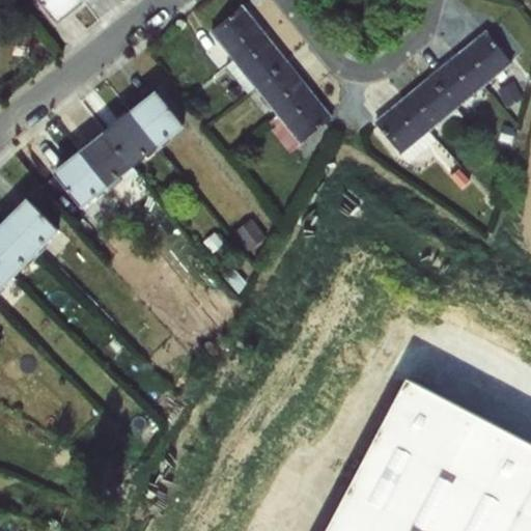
[(84,3),(81,0),(38,0),(58,24),(84,3)]
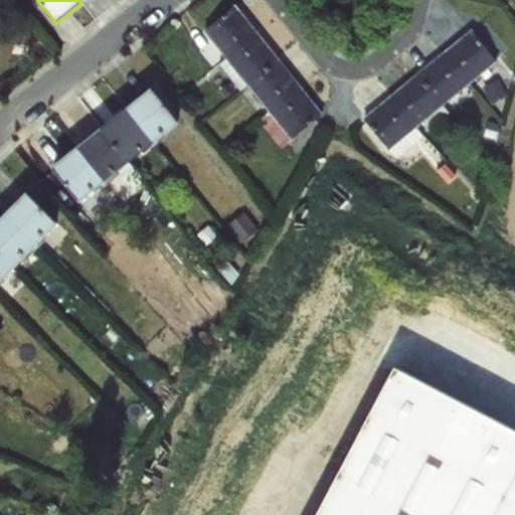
[(235,5),(204,30),(226,59),(259,33),(235,5)]
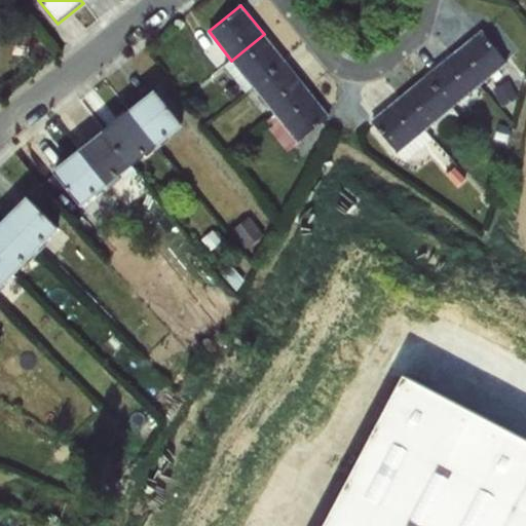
[(482,30),(454,52),(481,86),(510,63),(482,30)]
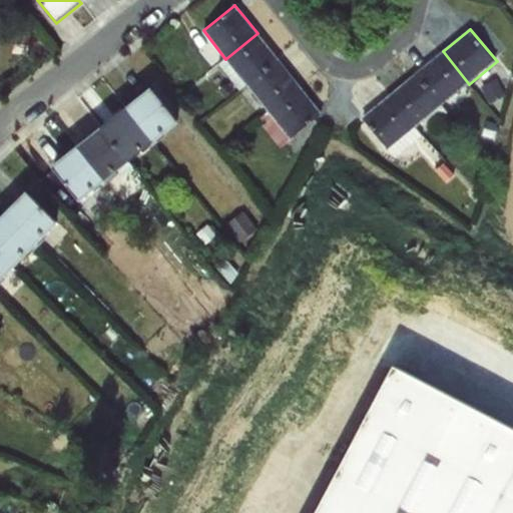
[(225,59),(203,30),(193,38),(216,66),(218,65),(225,59)]
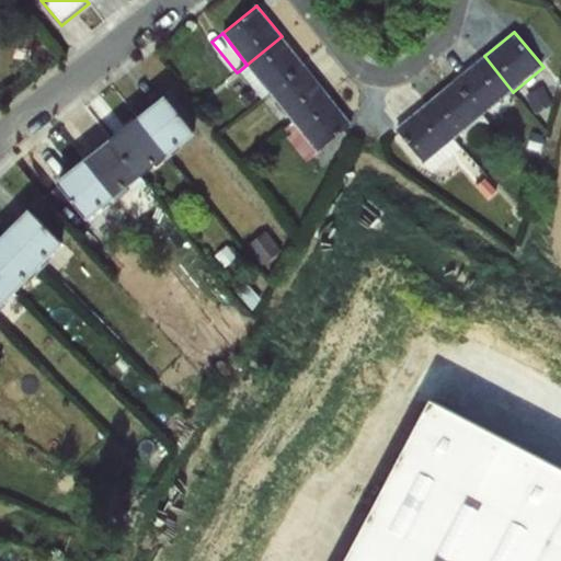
[(282,36),(247,65),(270,93),(304,65),(282,36)]
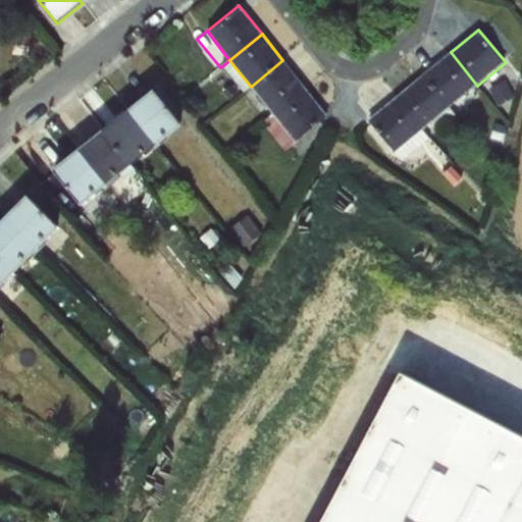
[(451,52),(424,73),(450,108),(476,86),(477,86),(451,52)]
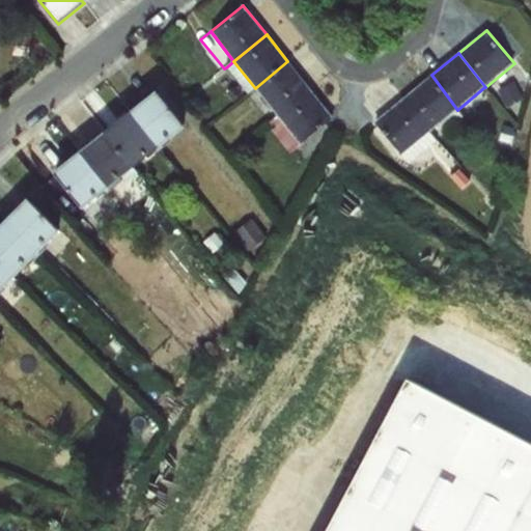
[(233,61),(226,67),(248,94),(255,88),(233,61)]
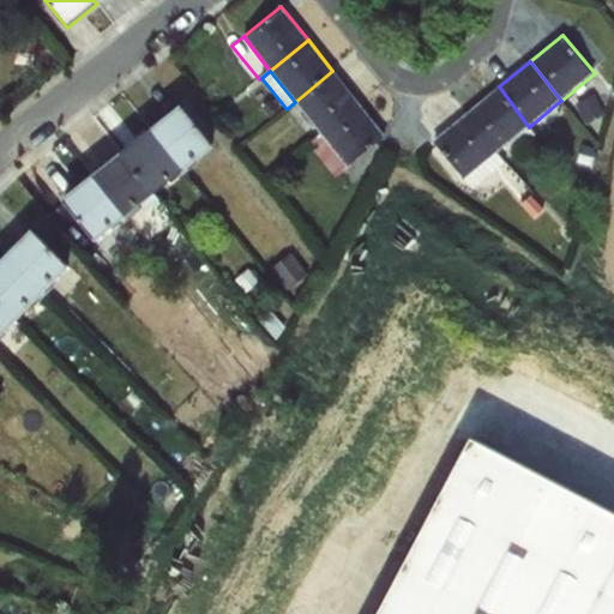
[(332,71),(295,102),(320,133),(359,102),(332,71)]
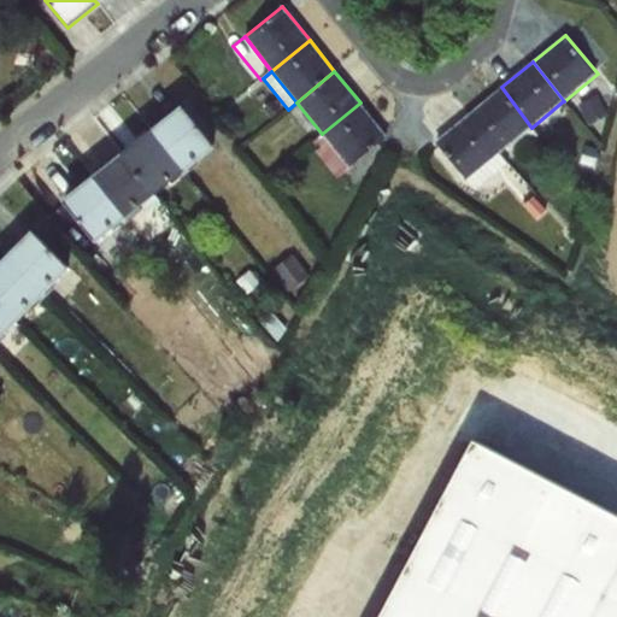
[(501,87),(468,115),(500,153),(532,128),(501,87)]
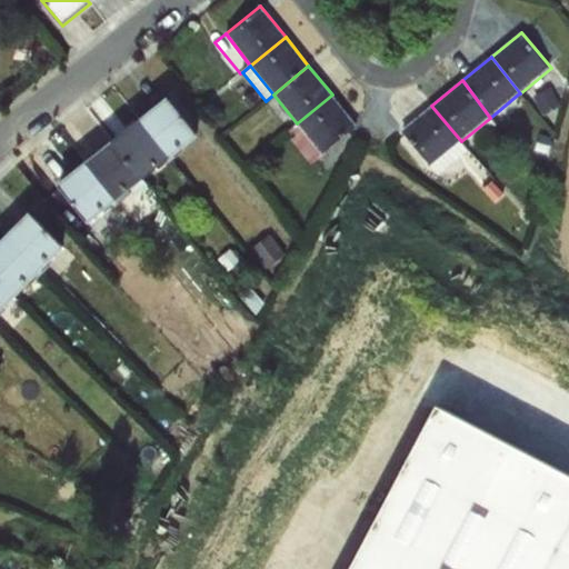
[(519,93),(490,118),(497,126),(526,101),(519,93)]
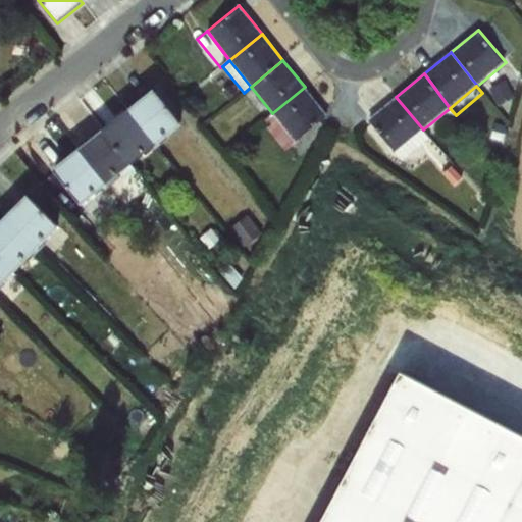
[(305,87),(272,113),(273,114),(296,143),(328,117),(305,87)]
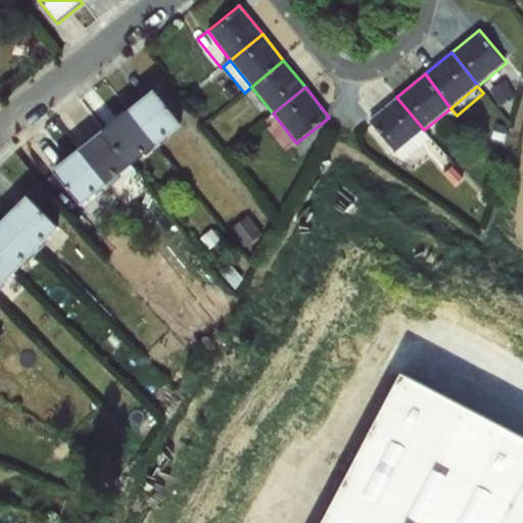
[(154,90),(129,110),(157,146),(183,126),(154,90)]
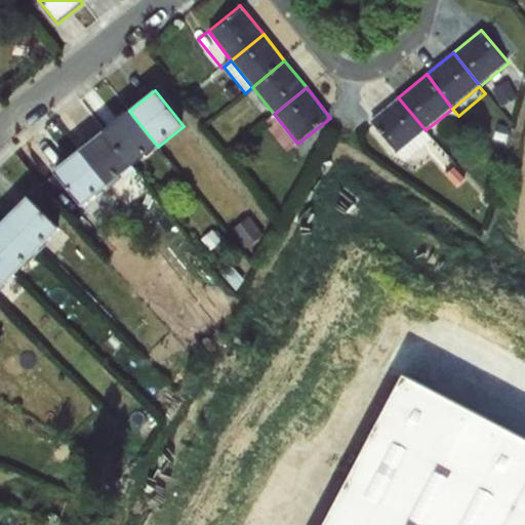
[(426,130),(398,97),(369,121),(397,154),(398,153),(425,131),(426,130)]
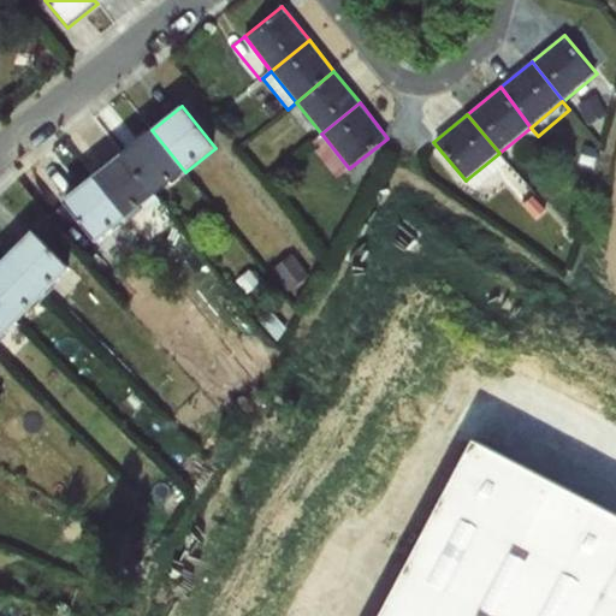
[(152,130),(122,153),(155,195),(185,172),(152,130)]
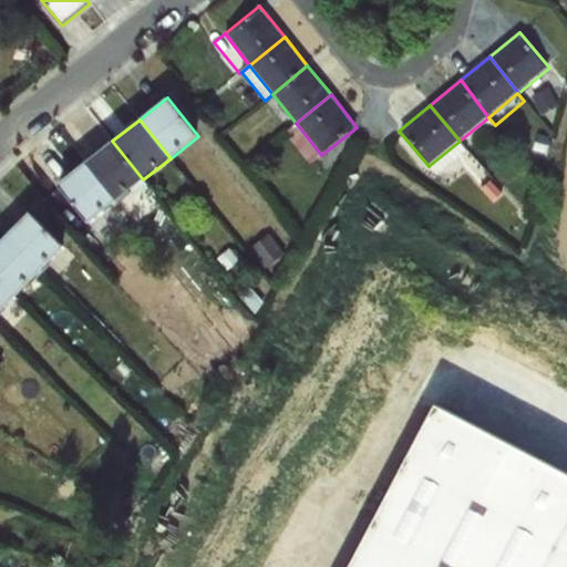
[(321,155),(297,124),(288,131),(312,162),(321,155)]
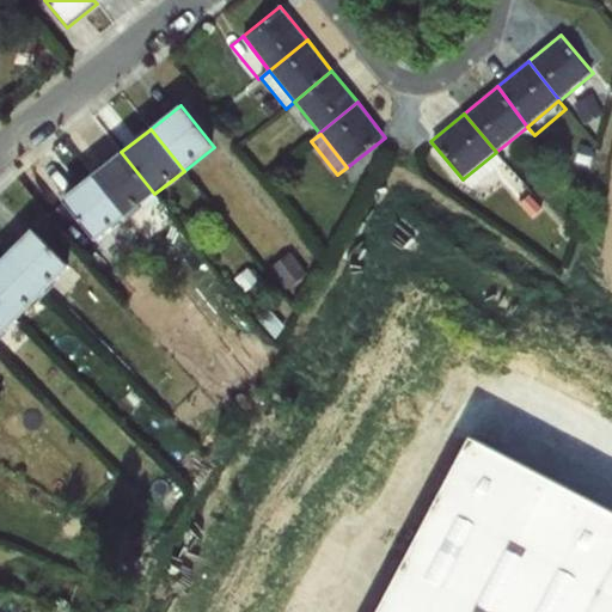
[(121,152),(92,175),(126,216),(154,194),(121,152)]
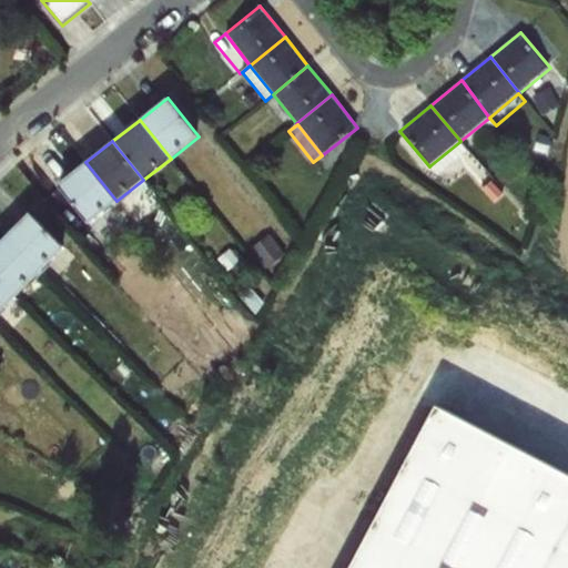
[(459,142),(430,165),(436,174),(466,150),(459,142)]
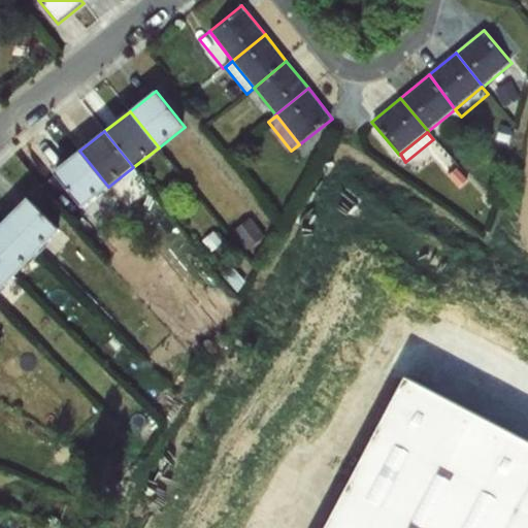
[(108,187),(79,151),(54,171),(81,207),(108,187)]
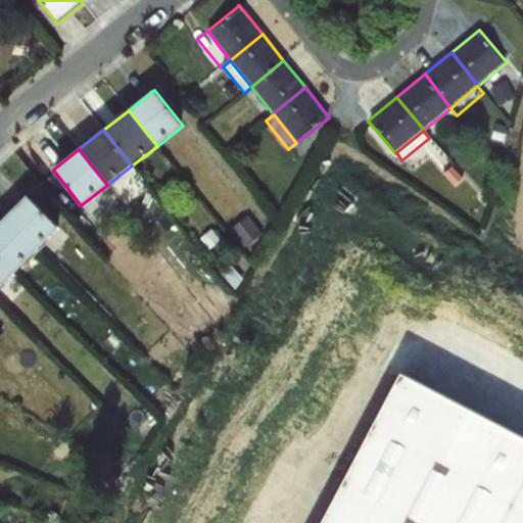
[(27,195),(4,219),(36,251),(59,228),(27,195)]
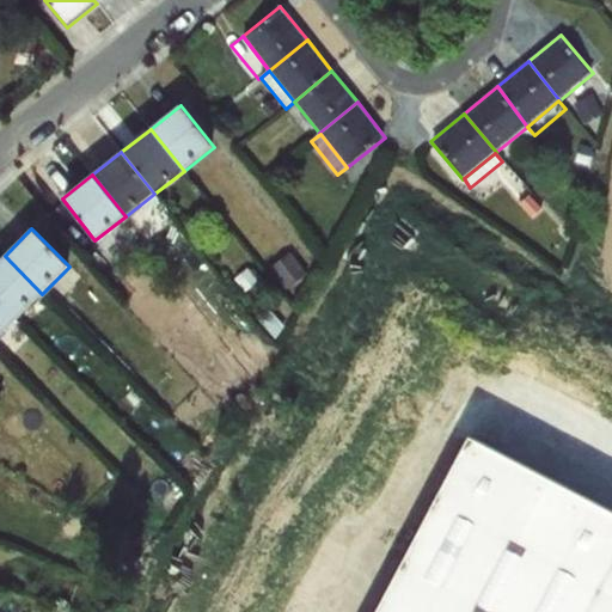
[(292,254),(270,269),(285,288),(305,274),(292,254)]
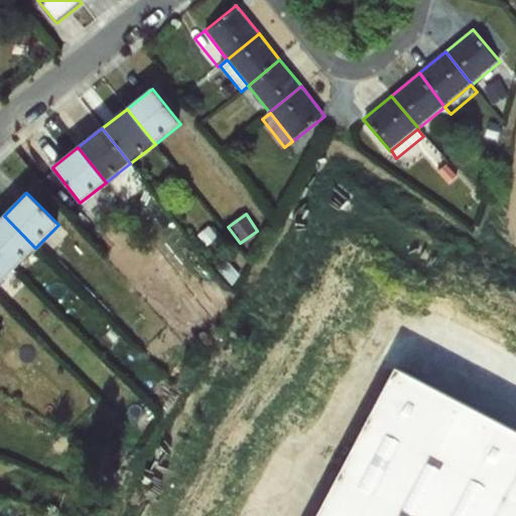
[(4,216),(0,219),(0,255),(14,270),(35,248),(4,216)]
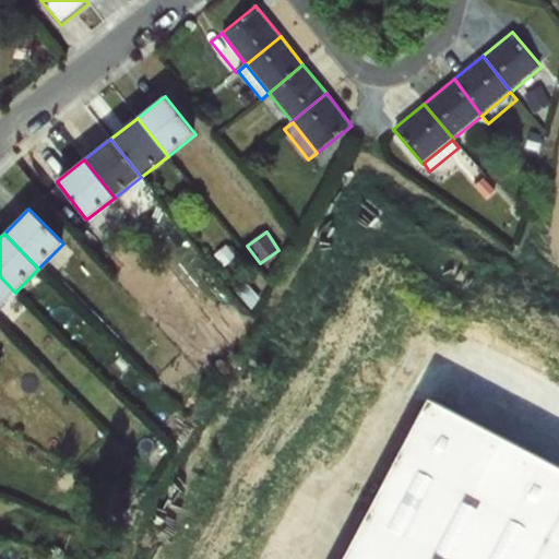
[(0,276),(0,307),(15,293),(0,276)]
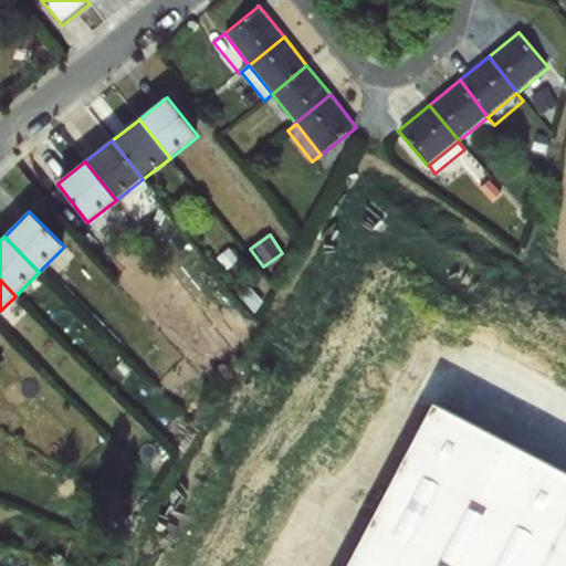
[(258,281),(237,300),(258,316),(272,292),(258,281)]
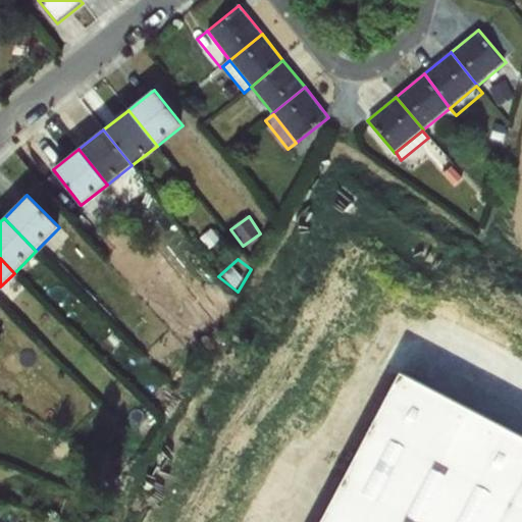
[(112,331),(103,340),(113,351),(122,343),(112,331)]
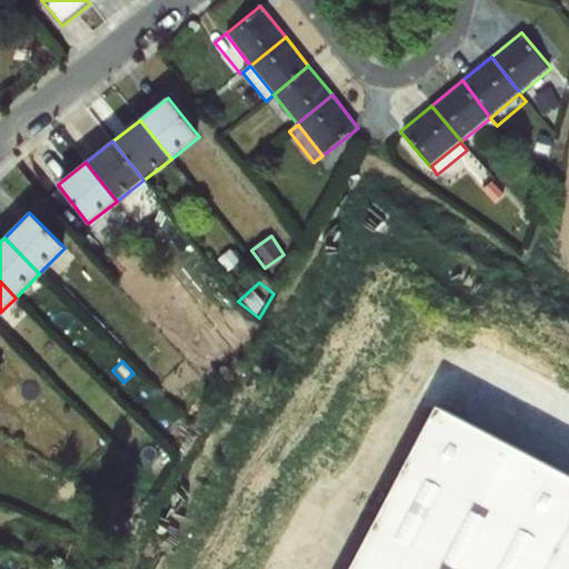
[(568,568),(568,467),(435,396),(340,568),(568,568)]
